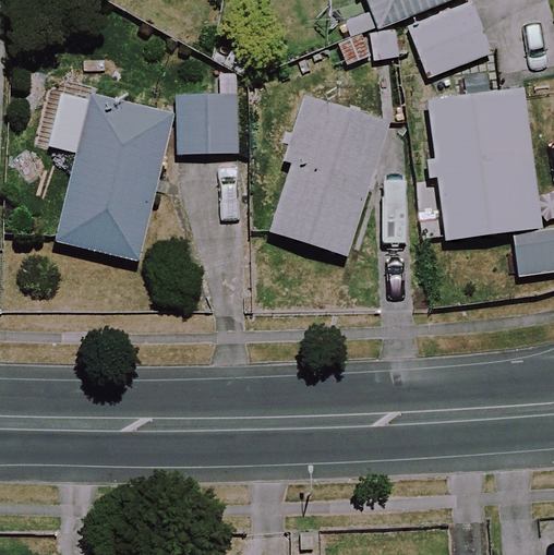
[(373,0),(383,24),(443,0),(373,0)]
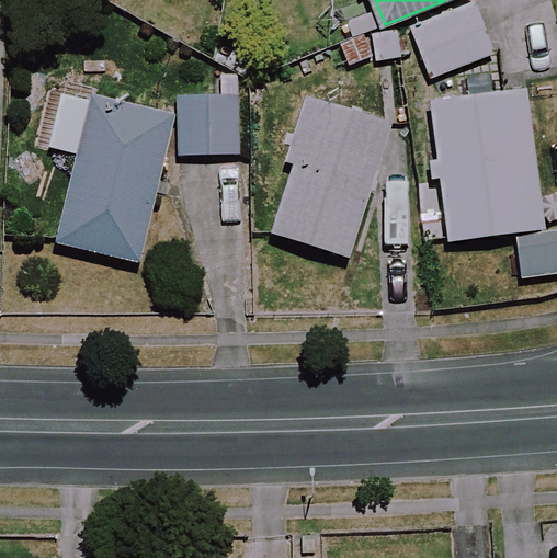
[(492,54),(474,4),(412,27),(431,78),(492,54)]
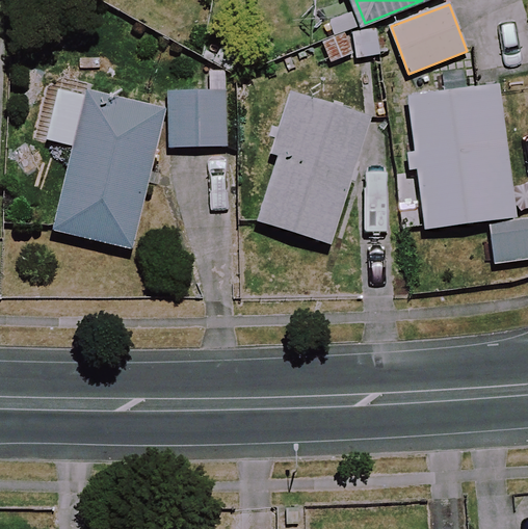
[(519,219),(501,85),(406,97),(424,230),(489,221),(495,264),(527,260),(527,218),(519,219)]
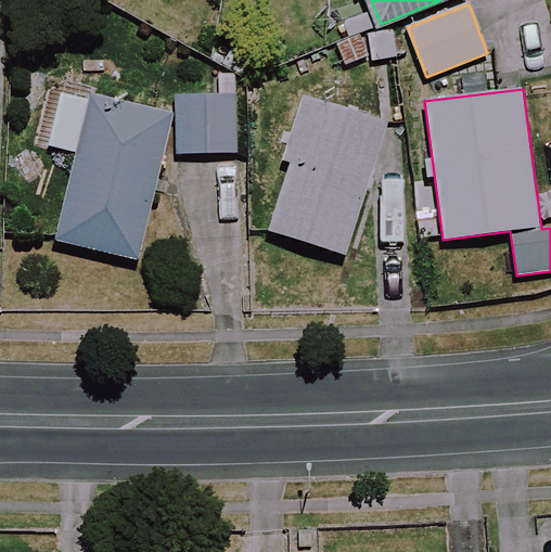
[(171,115),(60,91),(48,146),(77,153),(58,241),(139,259),(171,115)]
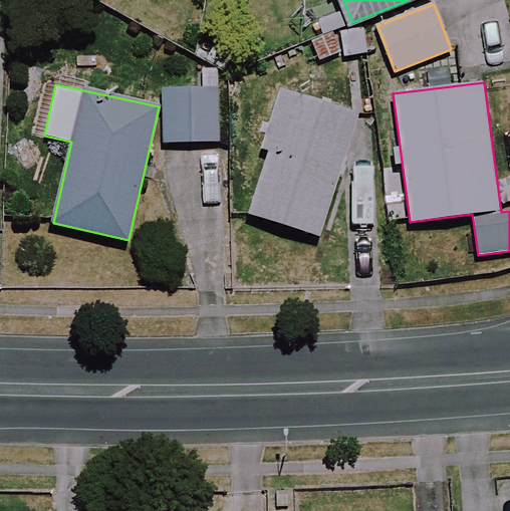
[(217,142),(219,90),(169,87),(167,140),(217,142)]
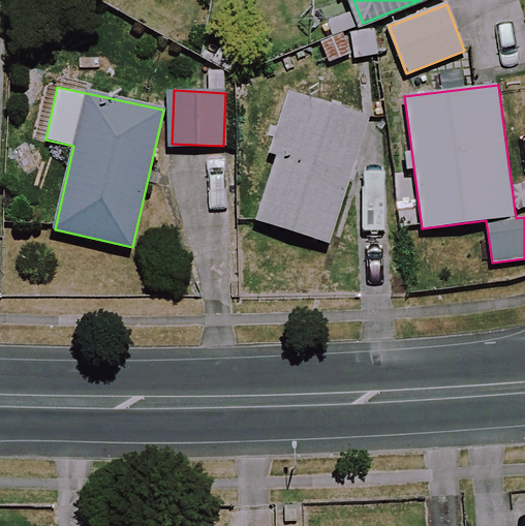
[(367,113),(290,91),(255,221),(331,242),(367,113)]
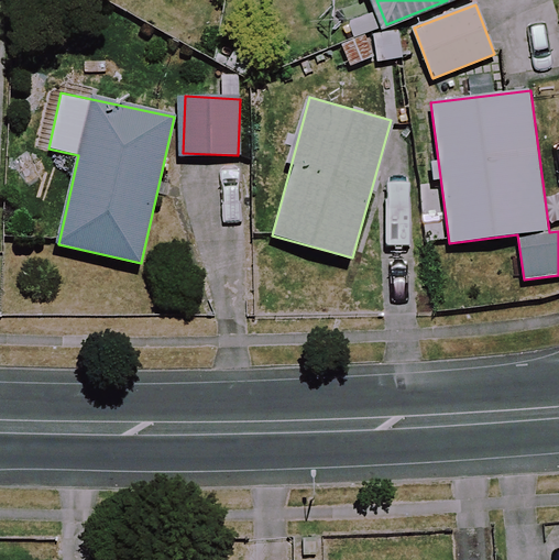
[(415,193),(381,193),(382,254),(416,253),(415,193)]
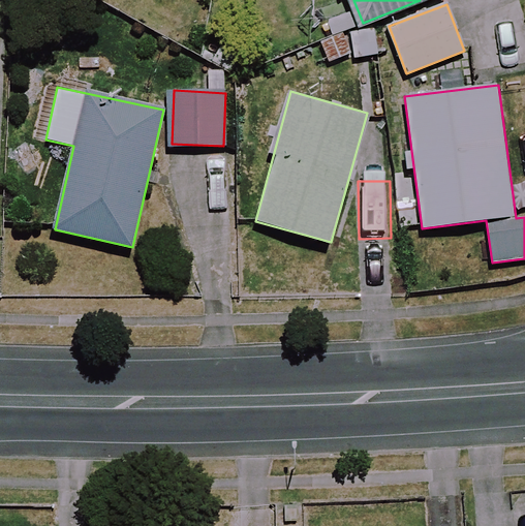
All buildings are outlined.
